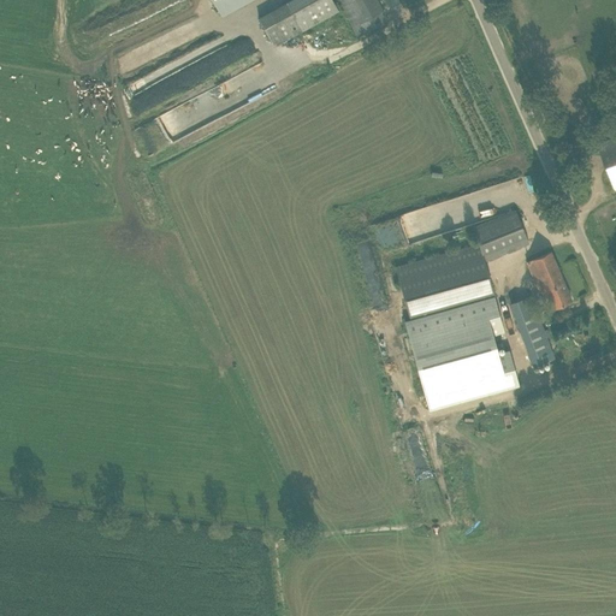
[(211,0),(220,17),(249,0),(211,0)]
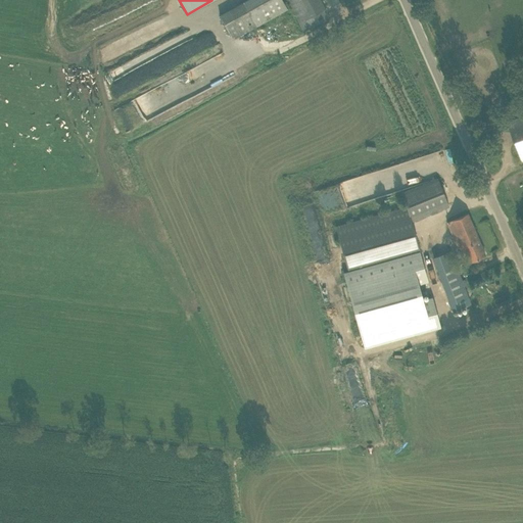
[(281,0),(247,0),(220,15),(234,40),(287,10),(281,0)]
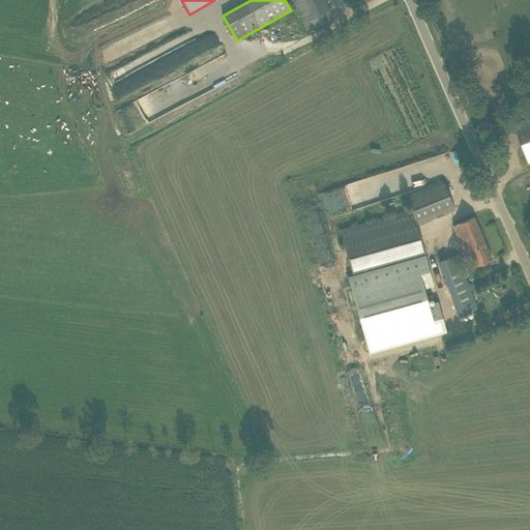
[(293,0),(311,31),(334,19),(324,0),(293,0)]
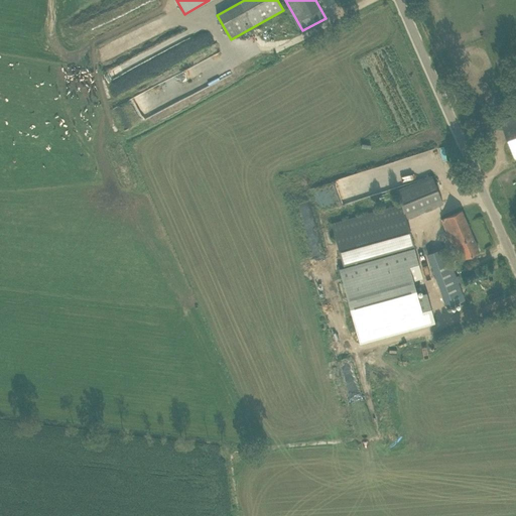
[(514,158),(515,157),(515,114),(501,120),(514,158)]
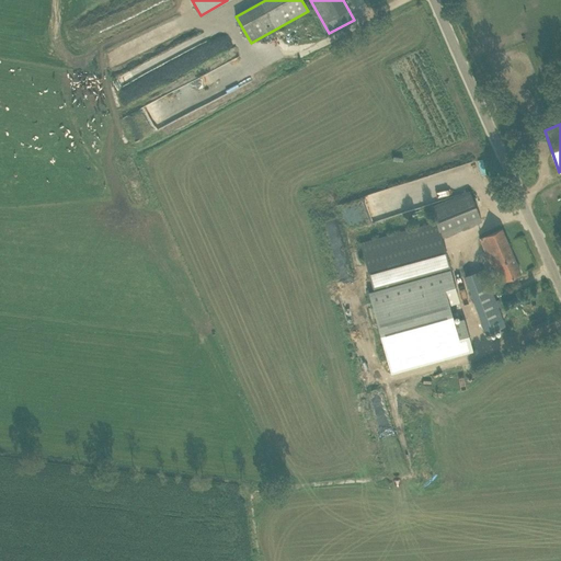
[(434,221),(359,242),(374,293),(369,294),(391,374),(472,351),(464,319),(454,321),(449,305),(459,302),(450,272),(442,239),(481,222),(468,191),(431,207),(430,207),(434,221)]
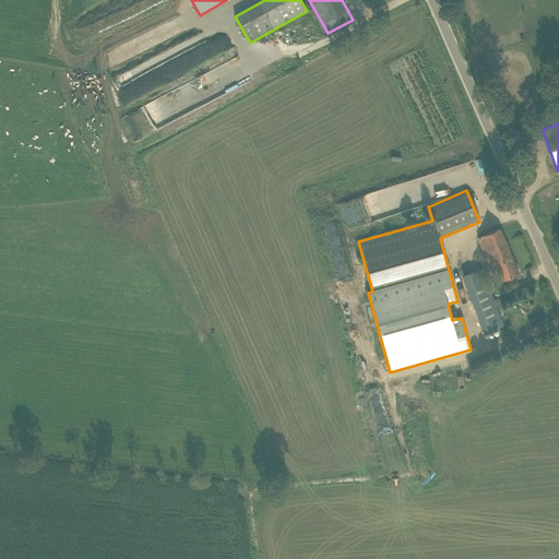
[(501,280),(519,272),(499,228),(477,238),(491,269),(496,266),(501,280)]
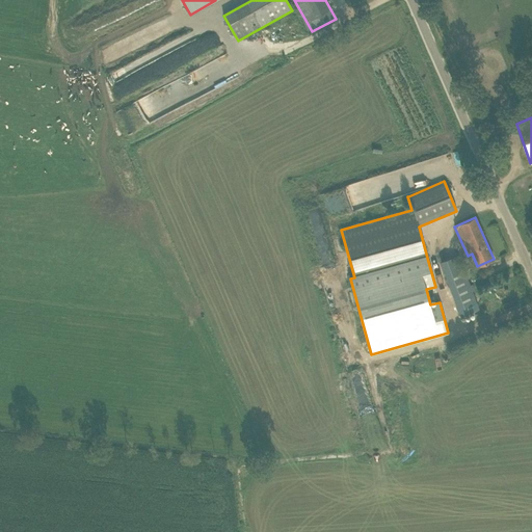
[(460,315),(478,309),(463,271),(446,277),(460,315)]
